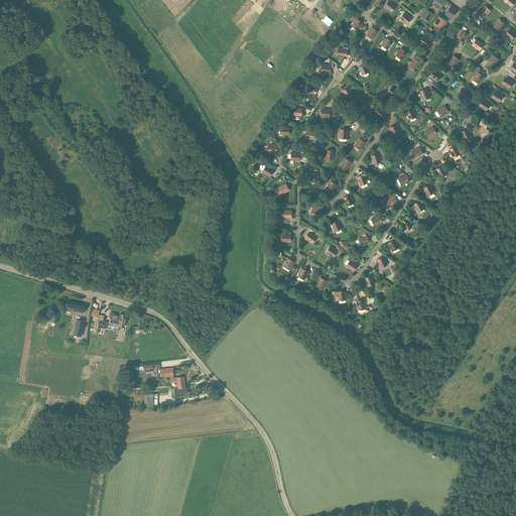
[(393,8),(395,6),(388,0),(384,7),(386,9),(387,8),(391,12),(393,9),(393,8)]
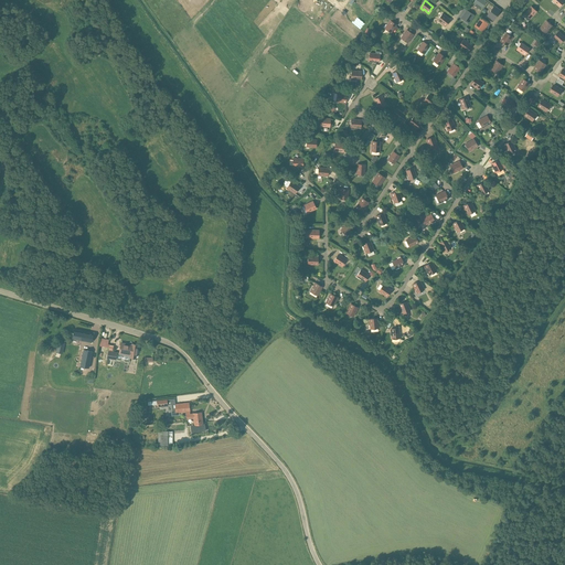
[(476,6),(481,10),(486,2),(482,0),(476,0),(475,2),(477,4),(476,6)]
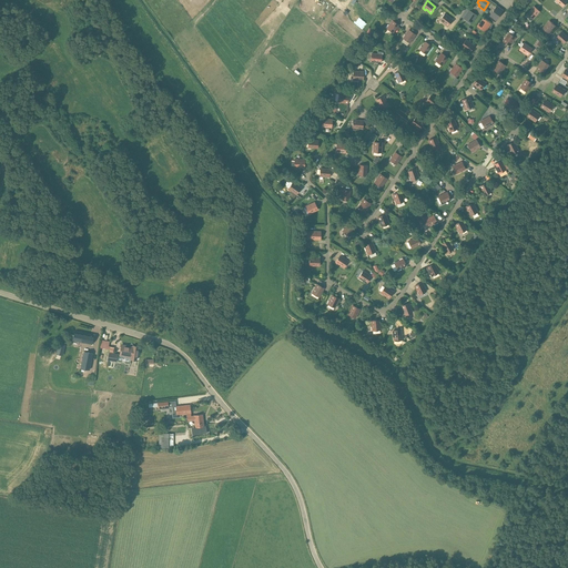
[(497,20),(503,11),(497,7),(490,17),(497,20)]
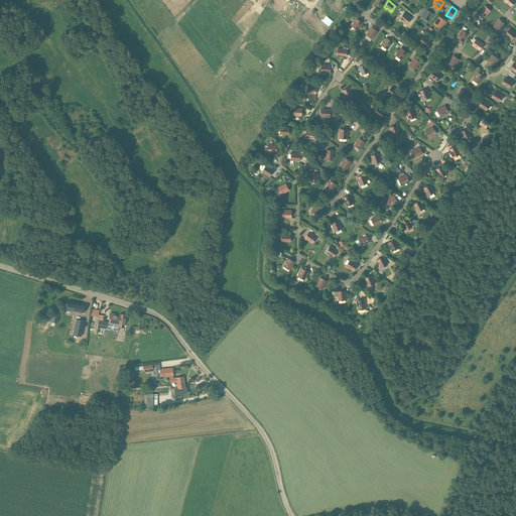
[(490,10),(485,6),(479,12),(484,17),(490,10)]
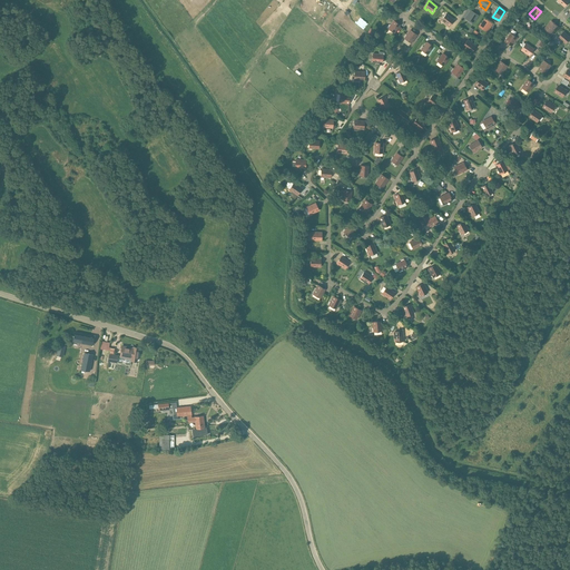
[(478,16),(471,10),(467,18),(473,22),(478,16)]
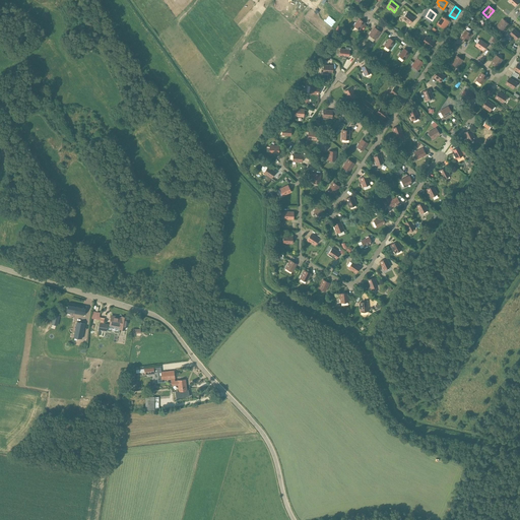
[(411,20),(413,18),(407,12),(402,19),(405,21),(405,20),(409,24),(412,21),(411,20)]
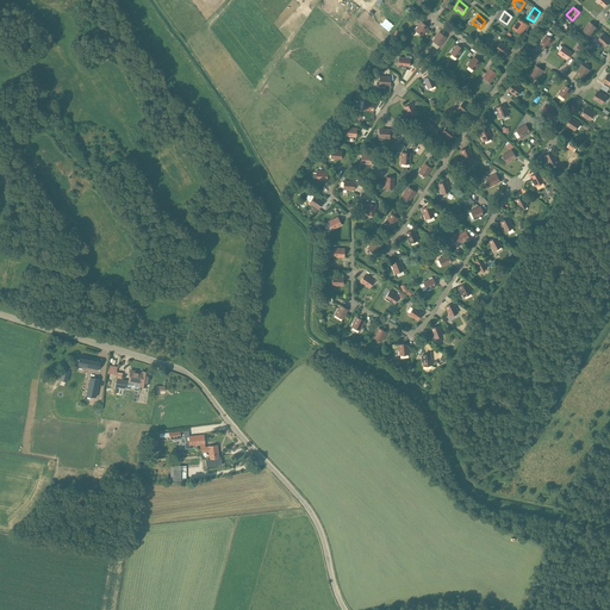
[(428,26),(422,22),(417,27),(416,26),(414,30),(422,36),(428,26)]
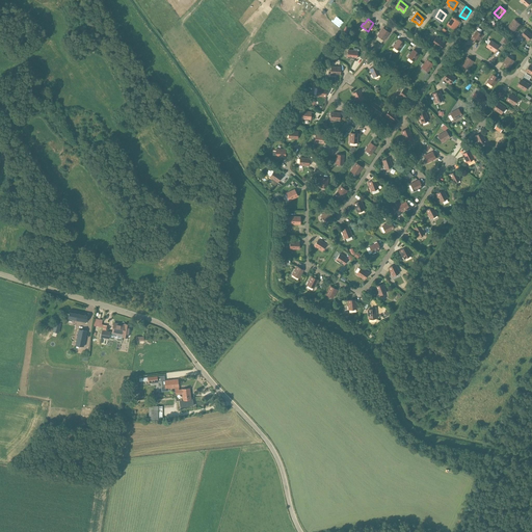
[(451,25),(455,28),(459,23),(453,19),(450,23),(449,22),(447,25),(450,26),(451,25)]
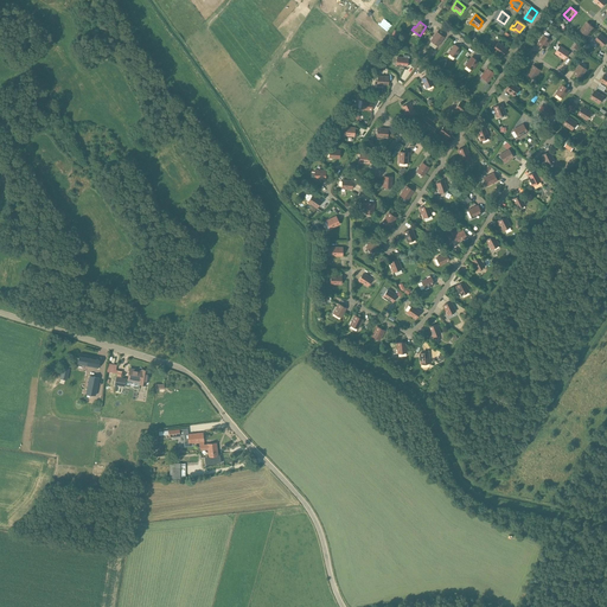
[(593,27),(587,23),(581,30),(587,36),(593,27)]
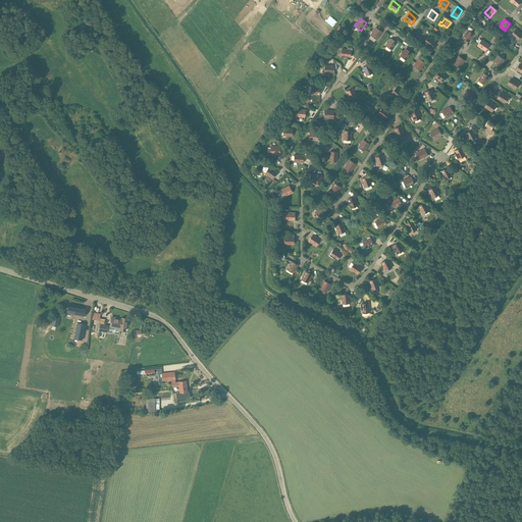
[(376,28),(372,33),(372,32),(370,35),(376,40),(381,33),(378,31),(379,30),(376,28)]
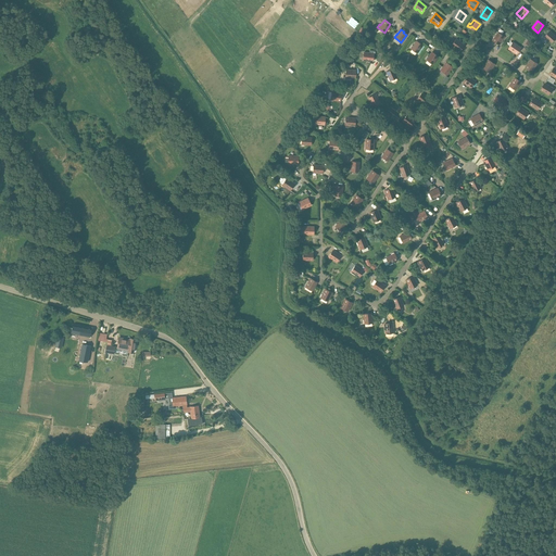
[(555,38),(555,36),(550,30),(545,36),(552,42),(555,38)]
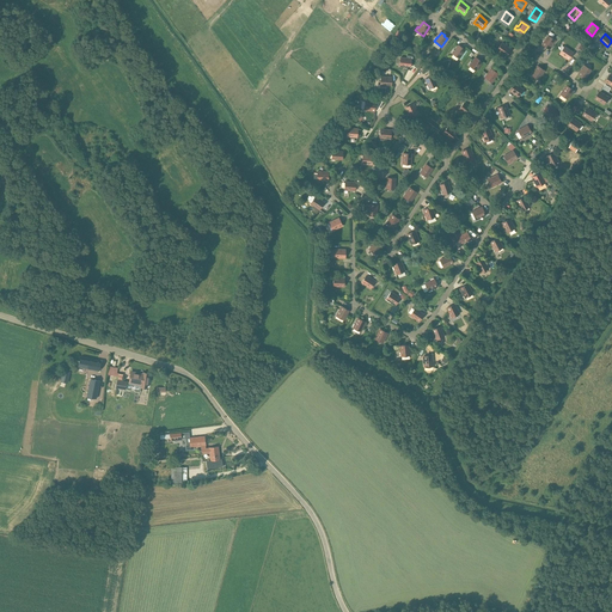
[(550,49),(555,41),(548,35),(545,38),(546,38),(542,44),(545,47),(546,47),(550,49)]
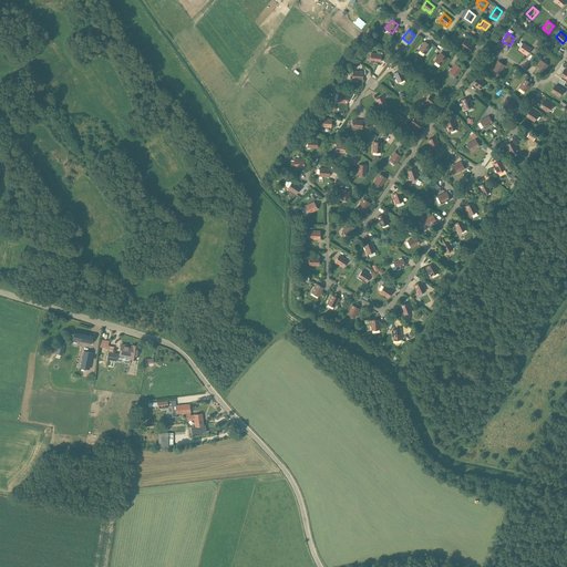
[(470,49),(473,45),(465,40),(460,47),(463,49),(468,52),(471,49),(470,49)]
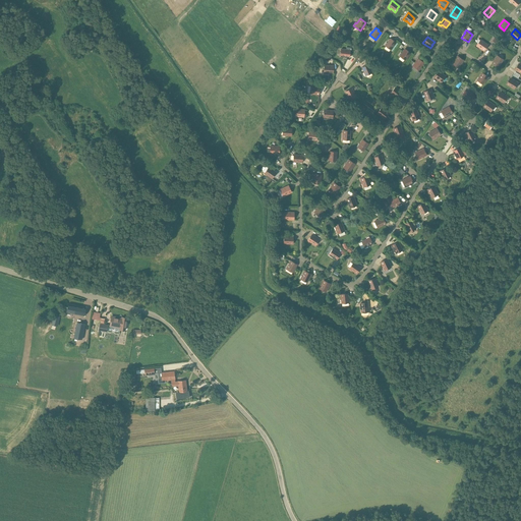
[(387,43),(386,43),(384,45),(391,50),(396,43),(391,39),(387,43)]
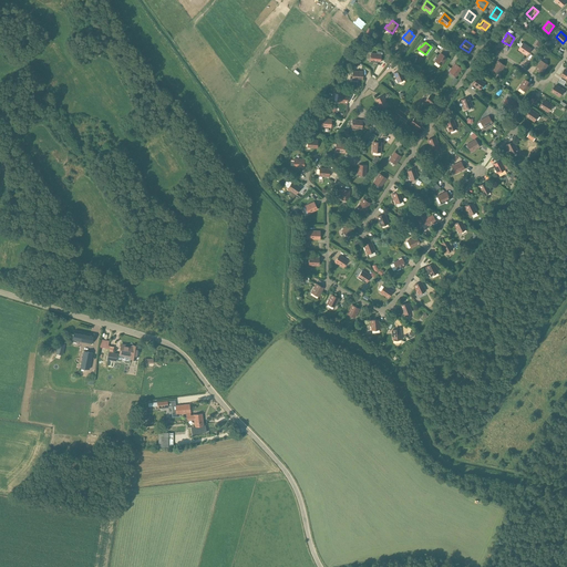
[(528,52),(531,49),(523,43),(518,50),(521,52),(522,52),(526,55),(528,52)]
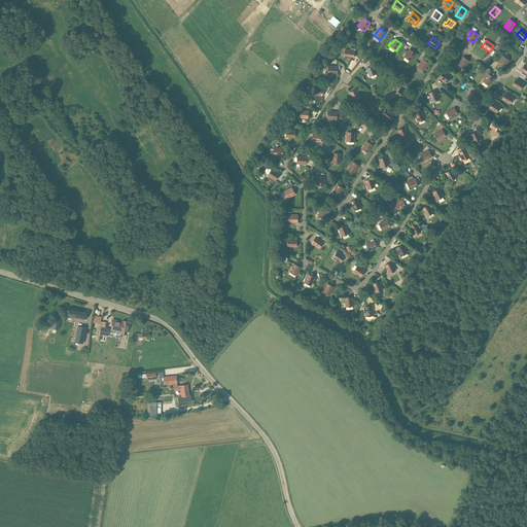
[(344,57),(344,58),(347,58),(353,58),(354,55),(355,55),(356,48),(350,47),(350,50),(345,49),(344,57)]
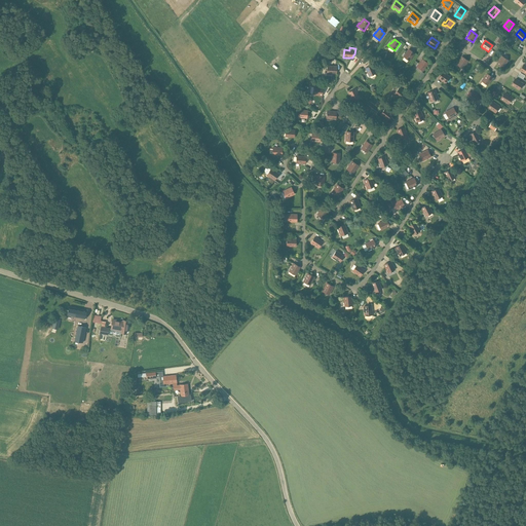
[(406,54),(405,53),(403,55),(409,61),(414,53),(409,49),(406,54)]
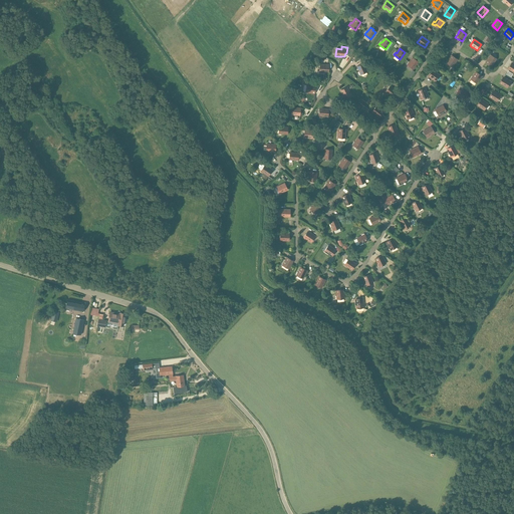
[(492,66),(496,59),(490,54),(488,57),(489,57),(485,62),(488,64),(489,64),(492,66)]
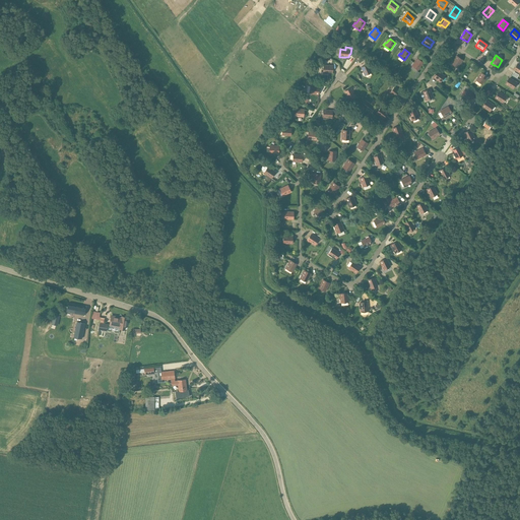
[(457,68),(462,60),(459,58),(460,58),(456,56),(453,61),(453,60),(451,63),(457,68)]
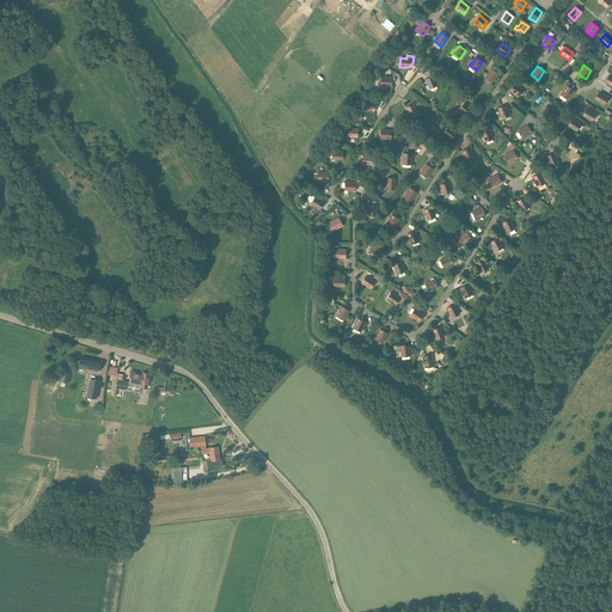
[(491,68),(487,74),(484,77),(491,83),(497,74),(494,72),(495,71),(491,68)]
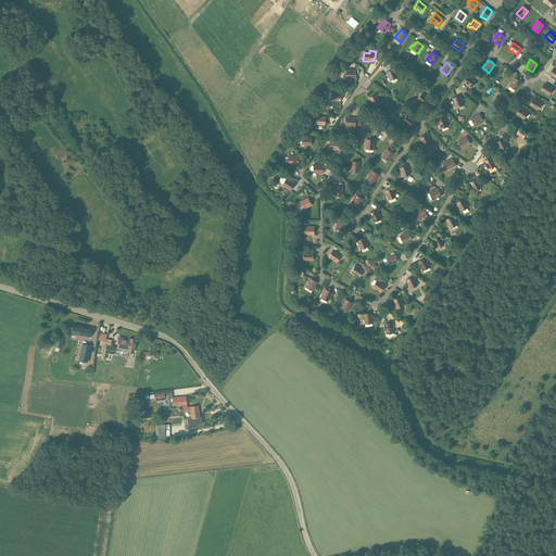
[(387,72),(389,77),(388,78),(389,81),(396,77),(393,68),(387,72)]
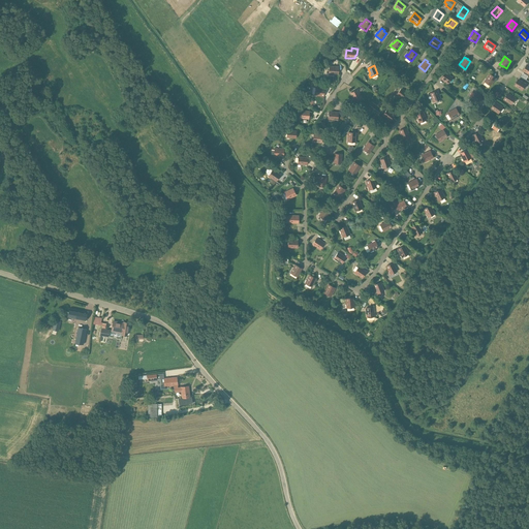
[(338,74),(338,70),(338,67),(330,66),(329,74),(332,74),(338,74)]
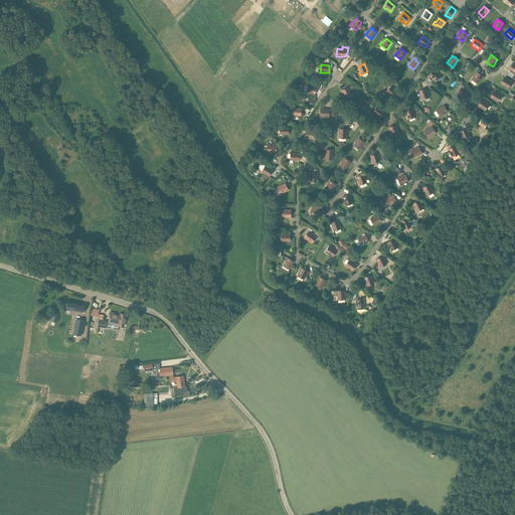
[(436,81),(441,75),(434,70),(432,73),(431,73),(428,76),(434,79),(436,81)]
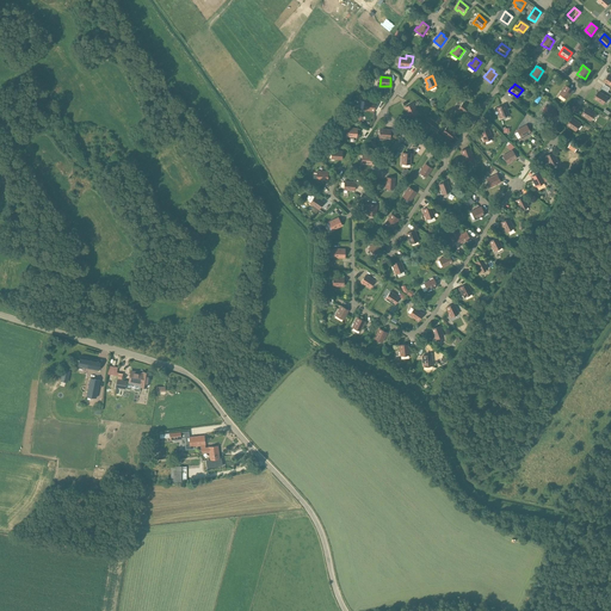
[(567,99),(572,91),(568,88),(569,87),(566,85),(561,91),(559,94),(567,99)]
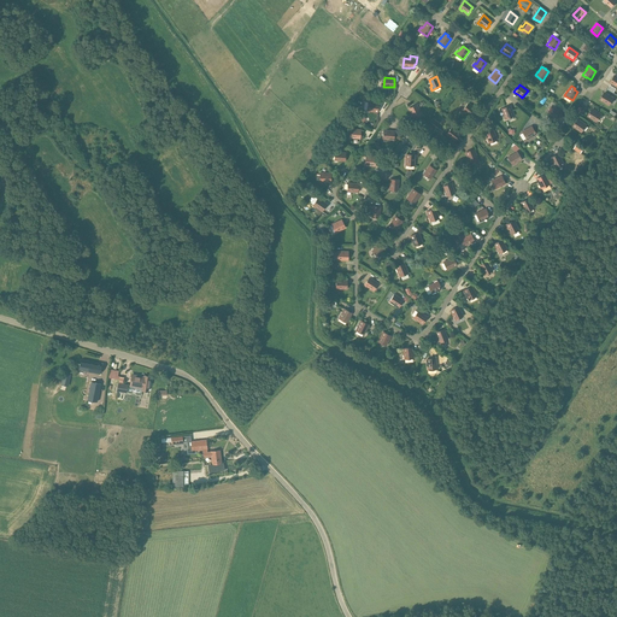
[(609,106),(613,98),(605,93),(603,97),(600,100),(606,104),(605,104),(609,106)]
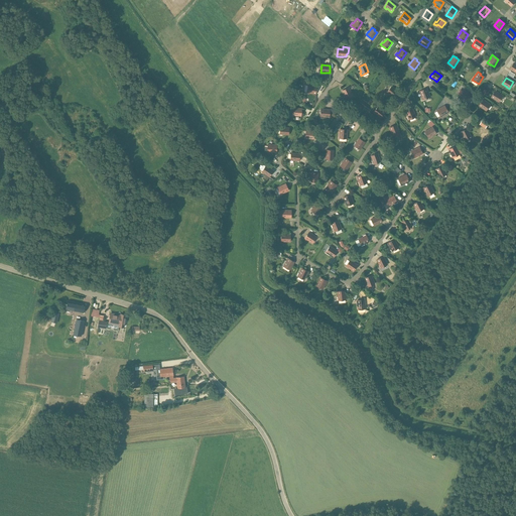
[(315,94),(316,91),(315,90),(316,87),(307,85),(306,93),(310,94),(310,93),(315,94)]
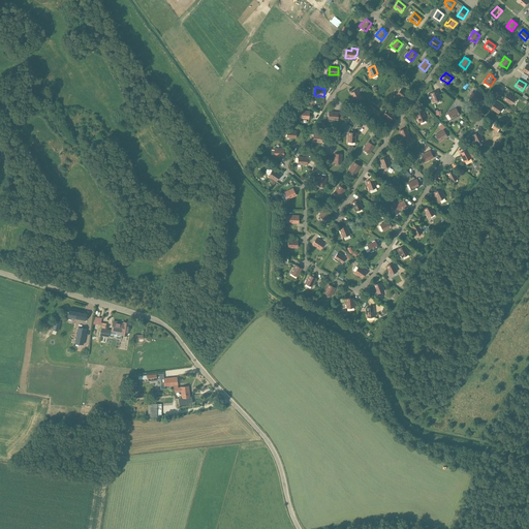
[(406,97),(408,94),(401,88),(397,95),(399,97),(399,96),(404,100),(406,97)]
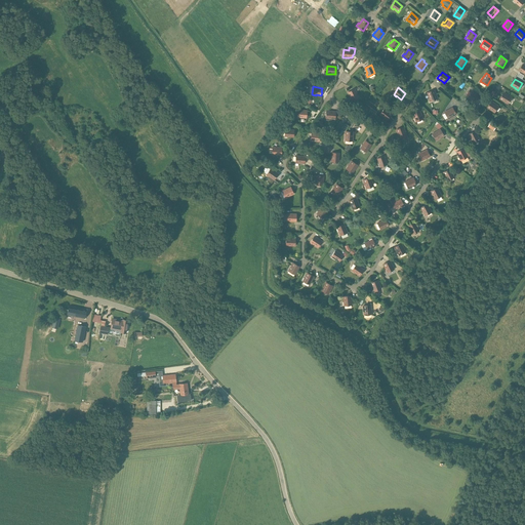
[(352,101),(359,97),(355,89),(352,91),(351,90),(348,92),(351,97),(350,97),(352,101)]
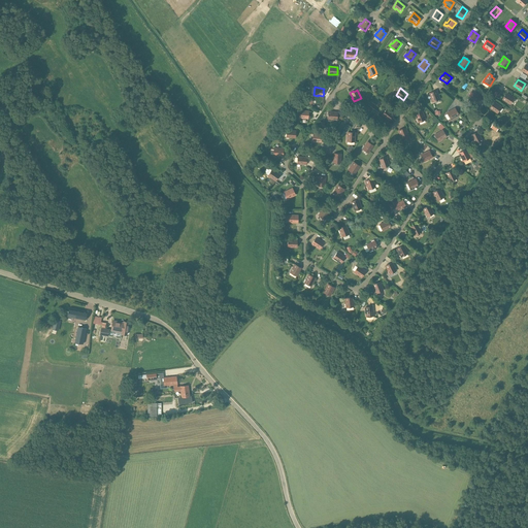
[(429,93),(431,99),(432,102),(439,99),(436,91),(433,92),(429,93)]
